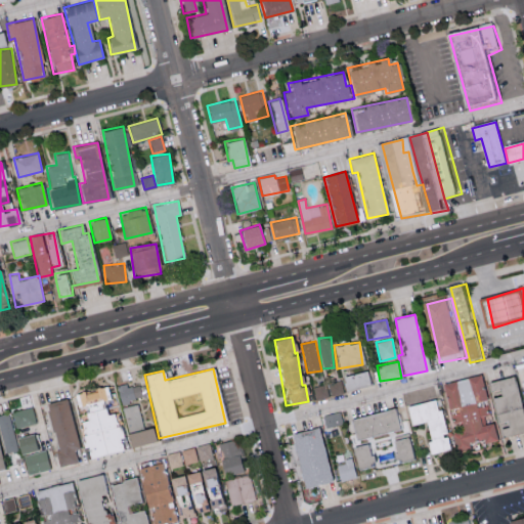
[(341,377),(345,391),(368,385),(365,370),(341,377)]
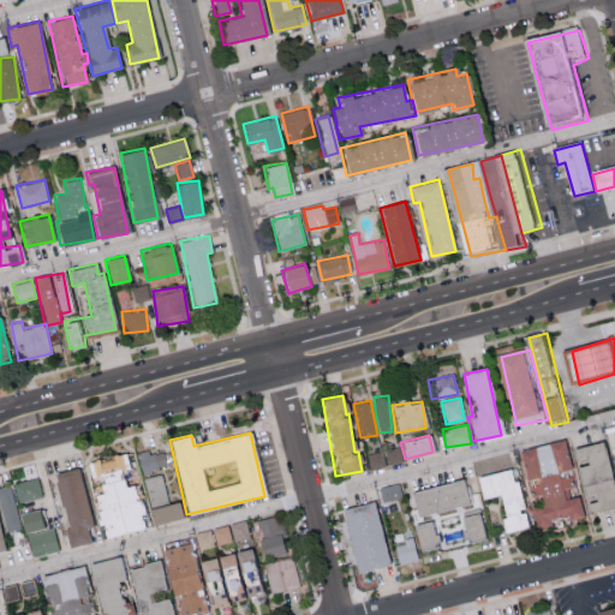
[(518,449),(524,481),(532,478),(537,506),(530,507),(533,529),(550,526),(549,519),(567,515),(568,520),(583,517),(579,496),(563,499),(561,488),(573,487),(572,476),(571,476),(563,441),(518,449)]
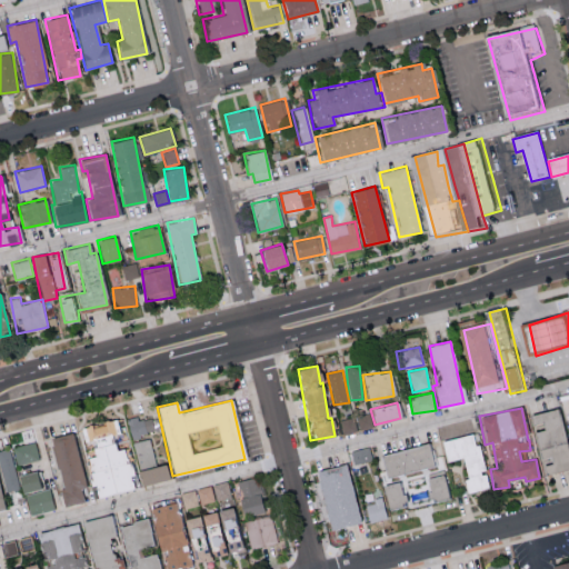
[(568,469),(568,461),(558,408),(529,415),(531,429),(532,429),(542,475),(568,469)]
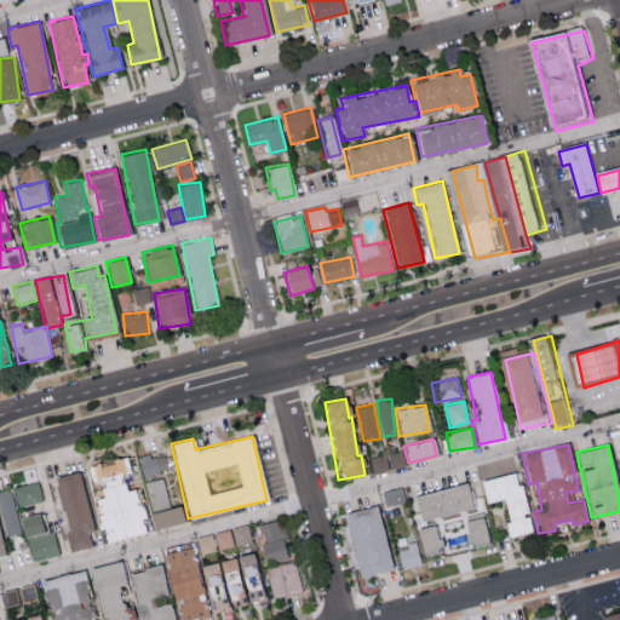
[(406,465),(402,451),(369,458),(373,472),(406,465)]
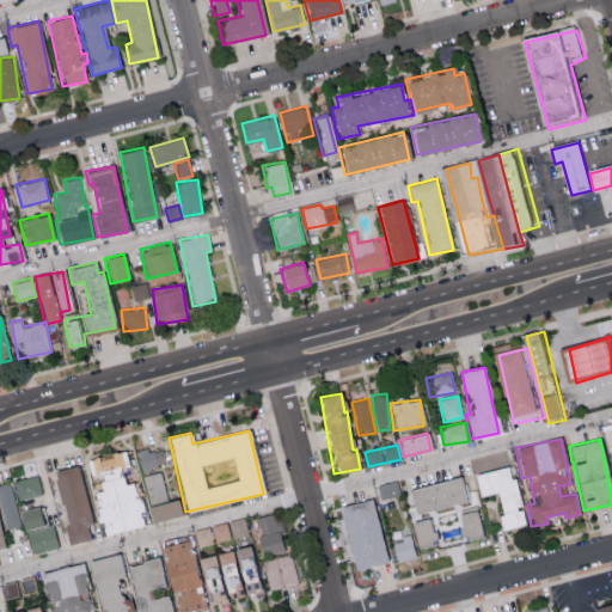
[(141,470),(165,465),(163,447),(138,452),(141,470)]
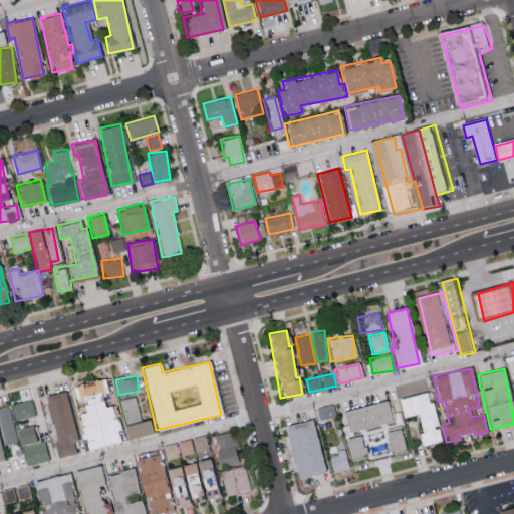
[(85,447),(119,443),(116,418),(112,419),(111,406),(103,406),(101,393),(106,393),(105,380),(77,384),(79,402),(84,401),(85,412),(81,413),(85,447)]
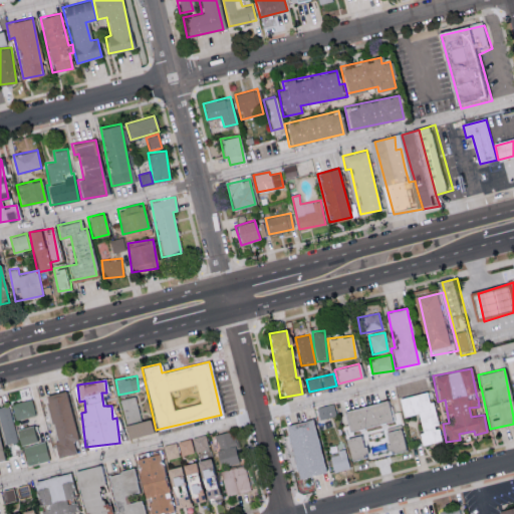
[(45,396),(54,441),(51,442),(55,458),(75,453),(73,441),(77,440),(67,391),(45,396)]
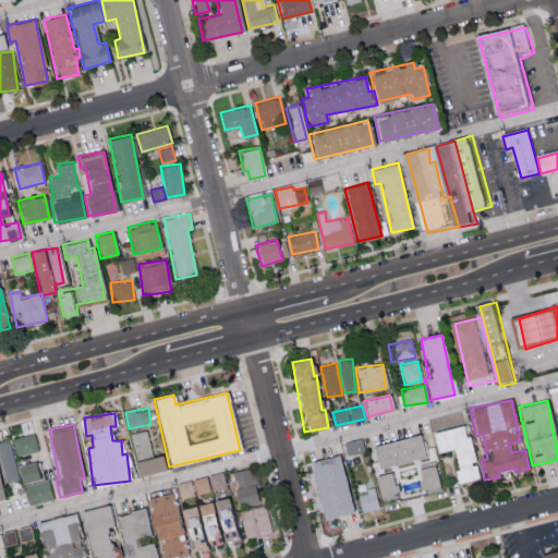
[(432,432),(436,452),(453,449),(457,469),(453,469),(457,483),(477,478),(475,463),(474,463),(469,435),(464,436),(462,426),(432,432)]
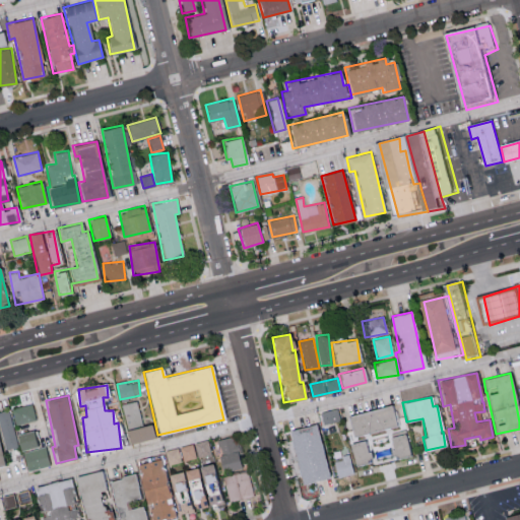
[(153,439),(150,424),(141,426),(136,400),(121,404),(129,444),(153,439)]
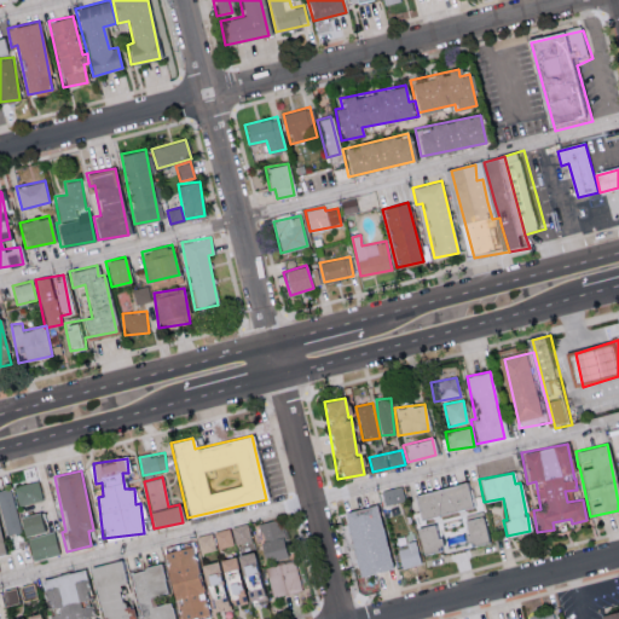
[(15,485),(18,505),(41,501),(38,480),(15,485)]
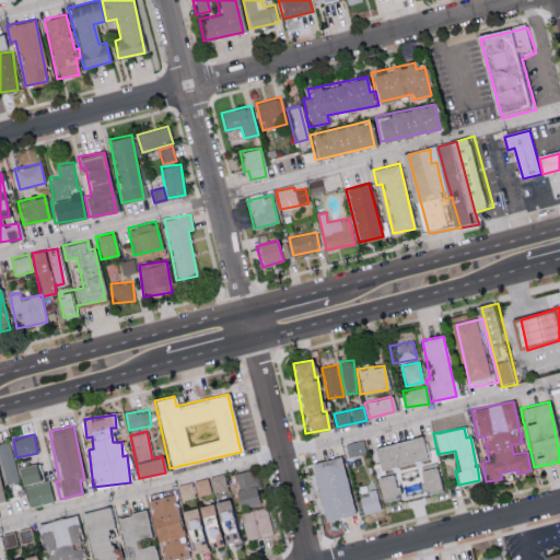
[(426,458),(420,435),(375,447),(381,469),(426,458)]
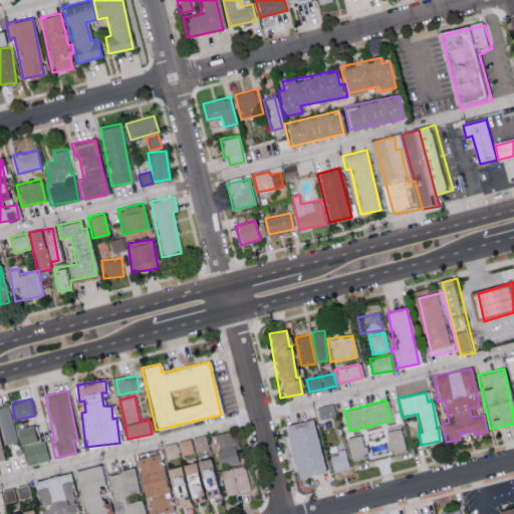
[(320,420),(335,415),(332,403),(316,409),(320,420)]
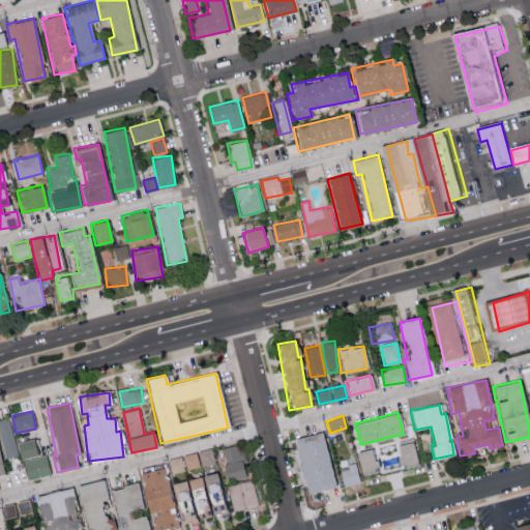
[(0,440),(4,461),(36,454),(33,439),(13,443),(8,418),(0,419),(0,440)]
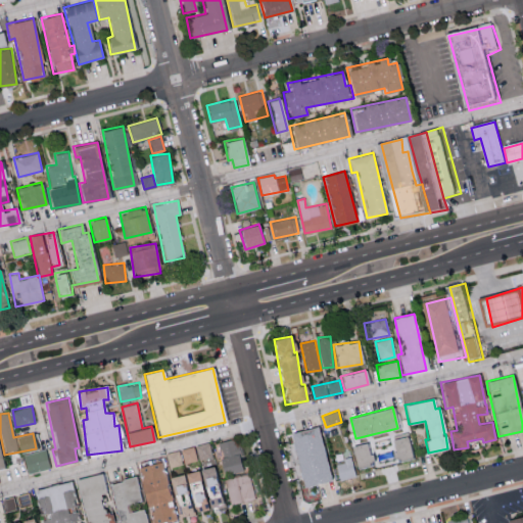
[(289,433),(301,487),(330,480),(317,426),(289,433)]
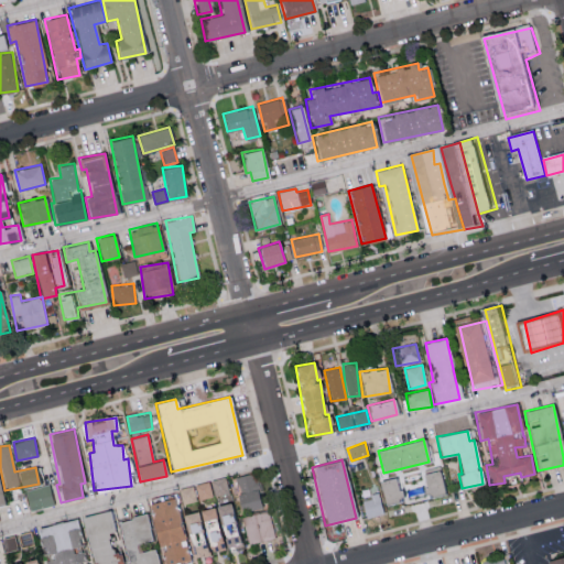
[(440,468),(422,472),(427,497),(444,494),(440,468)]
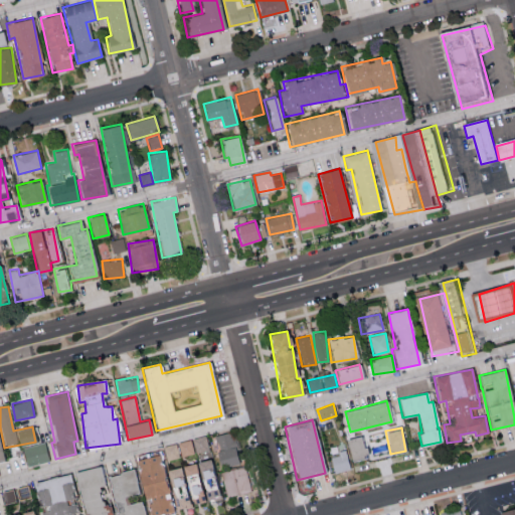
[(215,435),(217,451),(216,451),(218,468),(238,464),(233,432),(215,435)]
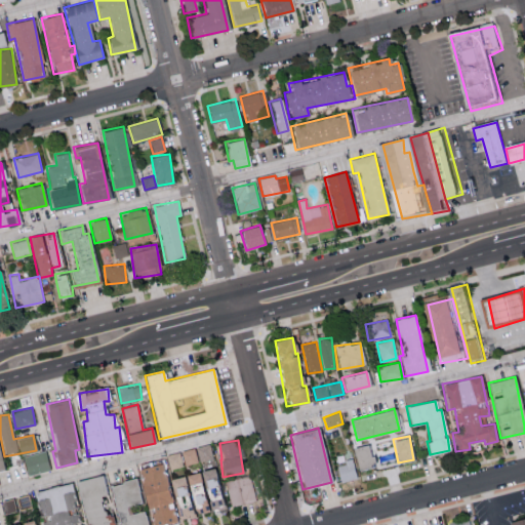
[(196,447),(200,461),(213,457),(209,443),(196,447)]
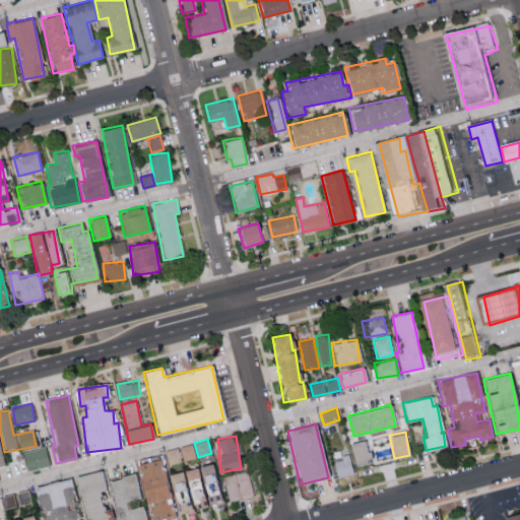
[(349,444),(353,465),(370,462),(366,441),(349,444)]
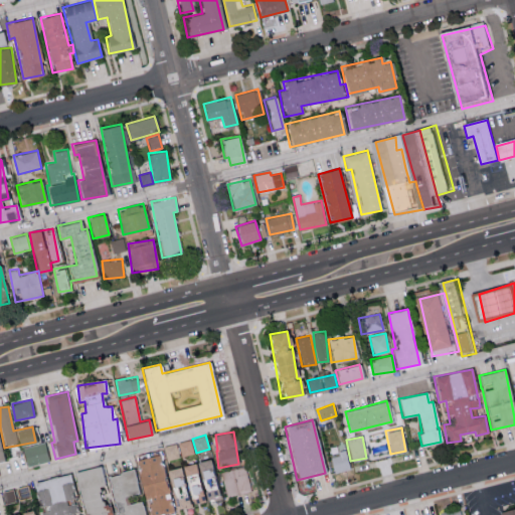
[(163,445),(165,460),(192,455),(190,441),(163,445)]
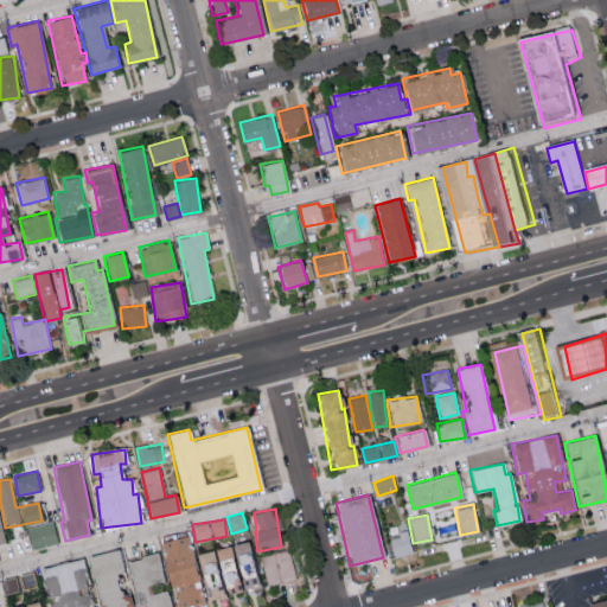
[(31,549),(57,543),(52,522),(26,528),(31,549)]
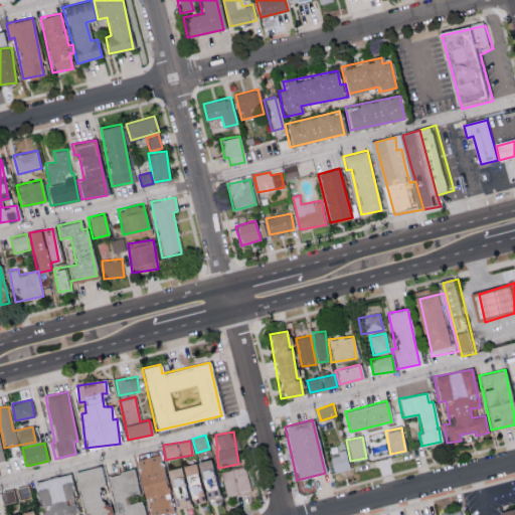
[(331,454),(333,472),(349,470),(346,452),(331,454)]
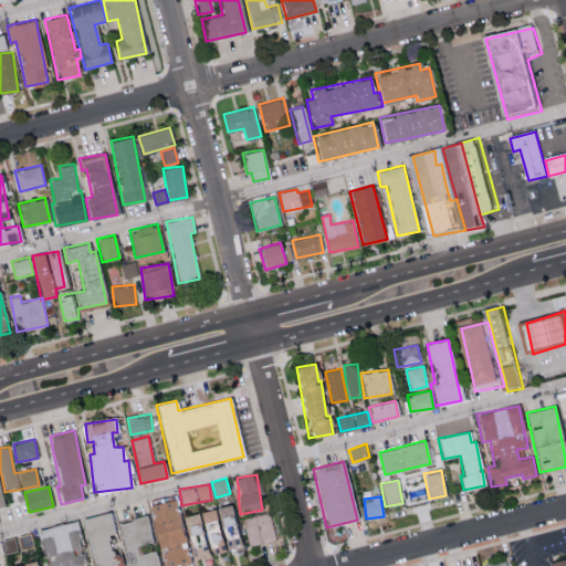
[(117,522),(127,565),(174,565),(188,562),(175,500),(149,505),(163,565),(158,565),(156,551),(140,554),(138,545),(152,542),(146,516),(117,522)]
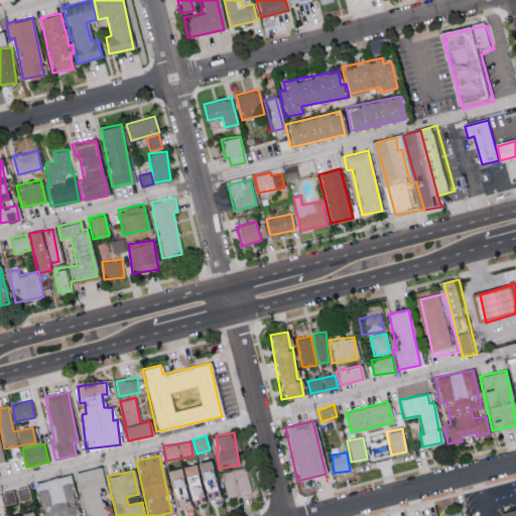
[(167,471),(175,500),(192,496),(195,504),(219,498),(210,460),(167,471)]
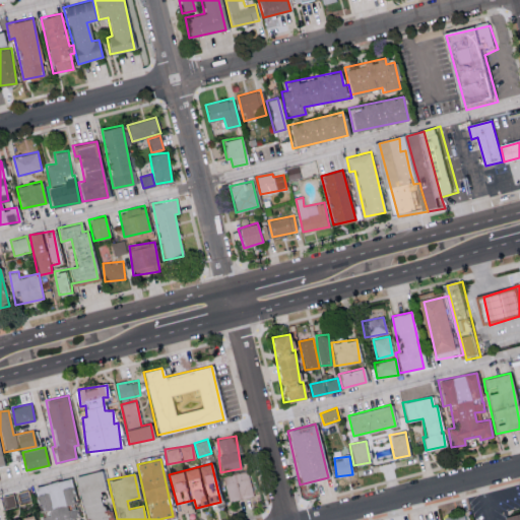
[(73,476),(84,519),(112,519),(110,509),(104,511),(99,492),(105,490),(100,470),(73,476)]
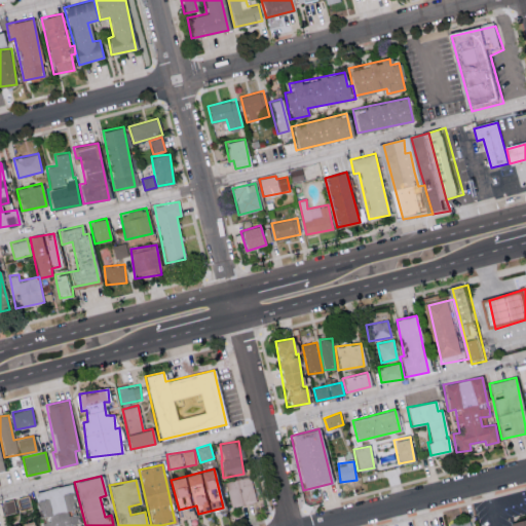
[(256,501),(250,476),(225,482),(232,508),(256,501)]
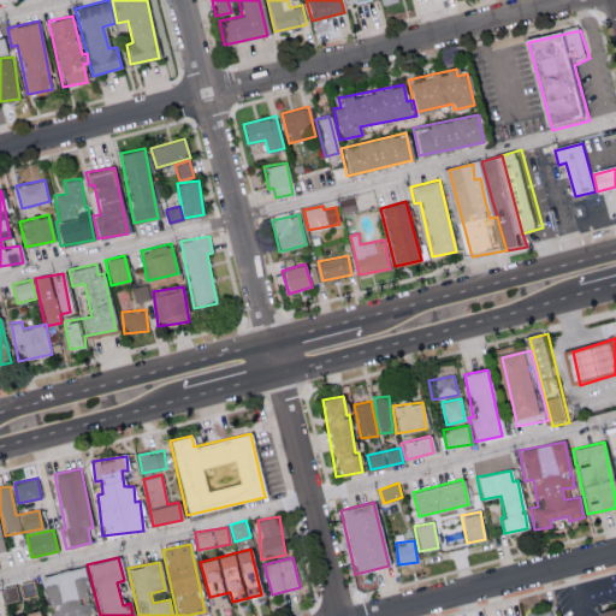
[(82,615),(82,614),(92,612),(82,567),(41,576),(48,615),(82,615)]
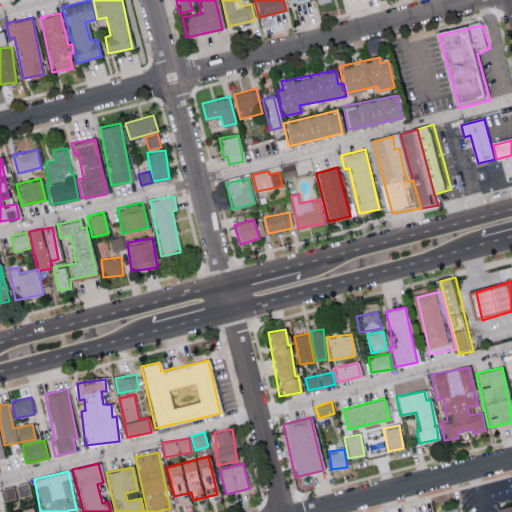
[(1,489),(4,501),(15,498),(12,486),(1,489)]
